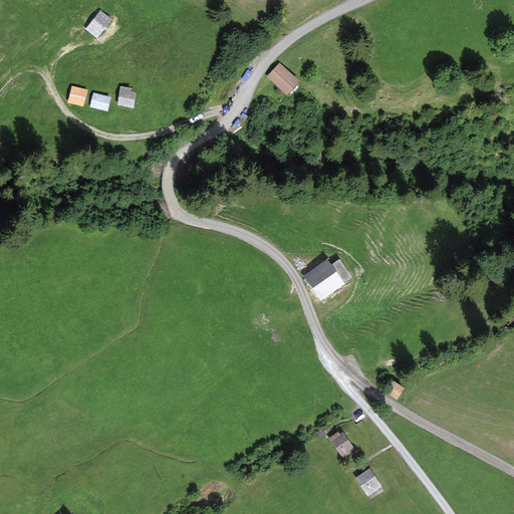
[(111,20),(100,11),(85,30),(97,39),(111,20)]
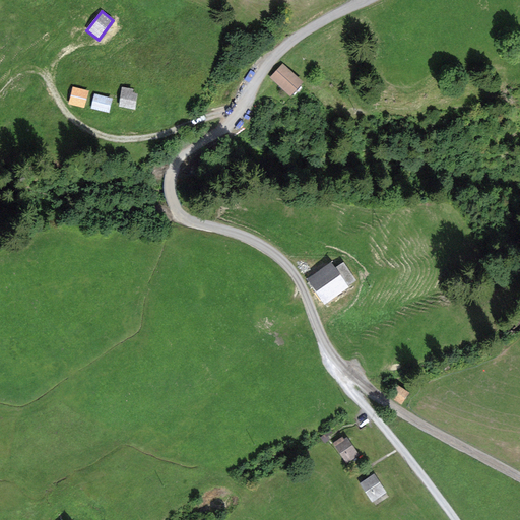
[(304,82),(282,63),(270,77),(290,96),(304,82)]
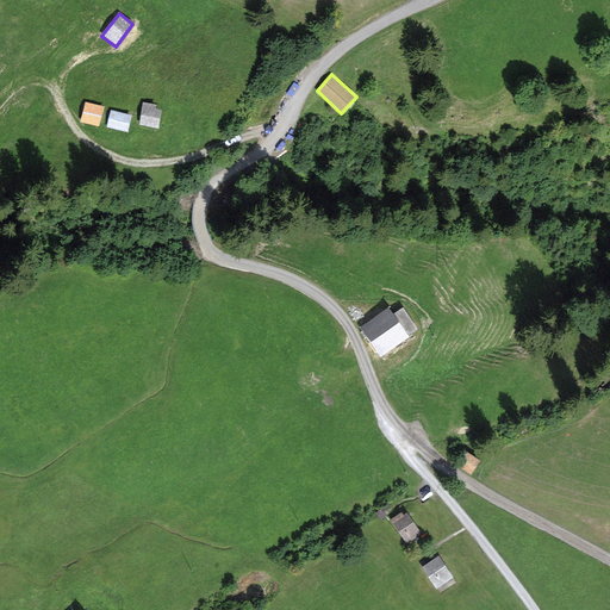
[(104,107),(85,101),(80,122),(99,128),(104,107)]
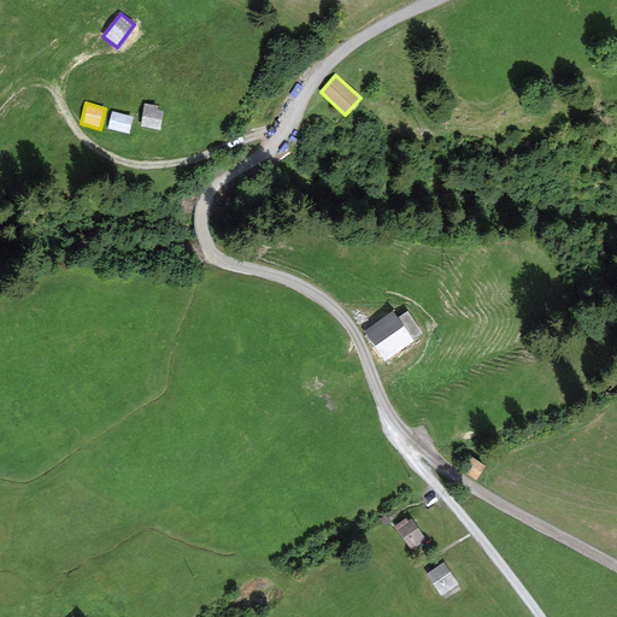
[(158,106),(145,104),(140,127),(160,130),(164,111),(158,110),(158,106)]
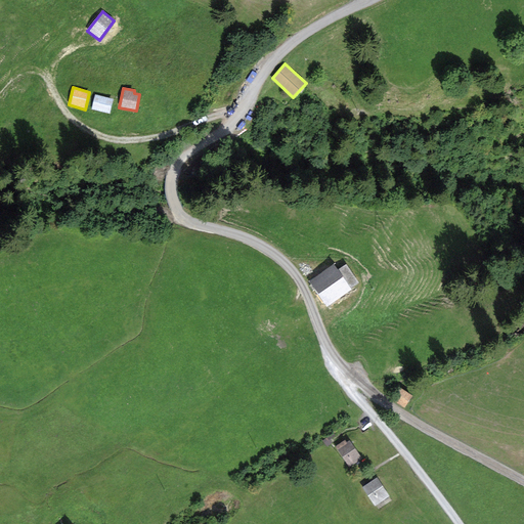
[(114,99),(95,94),(91,110),(110,114),(114,99)]
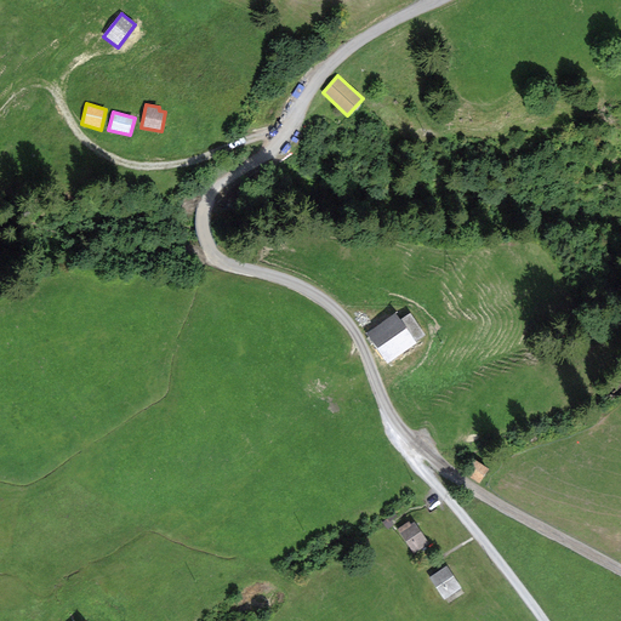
[(396,312),(366,332),(388,363),(426,335),(411,313),(402,320),(396,312)]
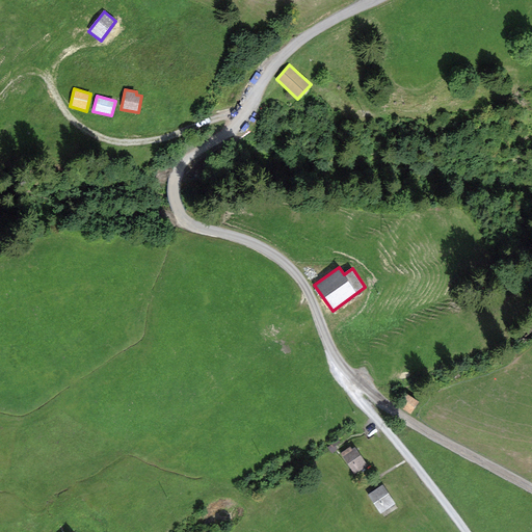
[(367,466),(355,447),(352,449),(350,447),(340,453),(354,475),(367,466)]
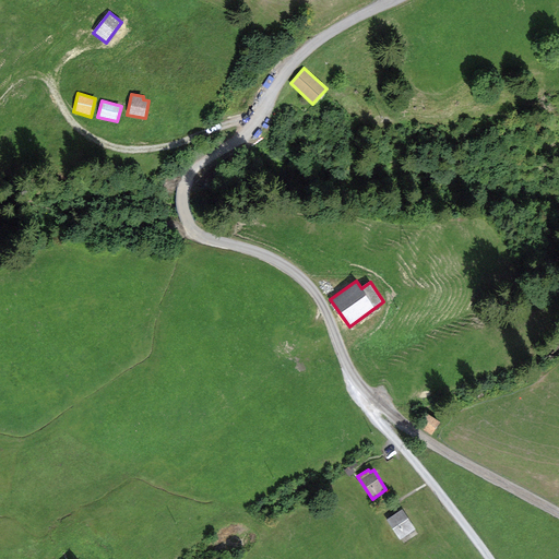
[(402,510),(387,521),(400,540),(416,530),(402,510)]
